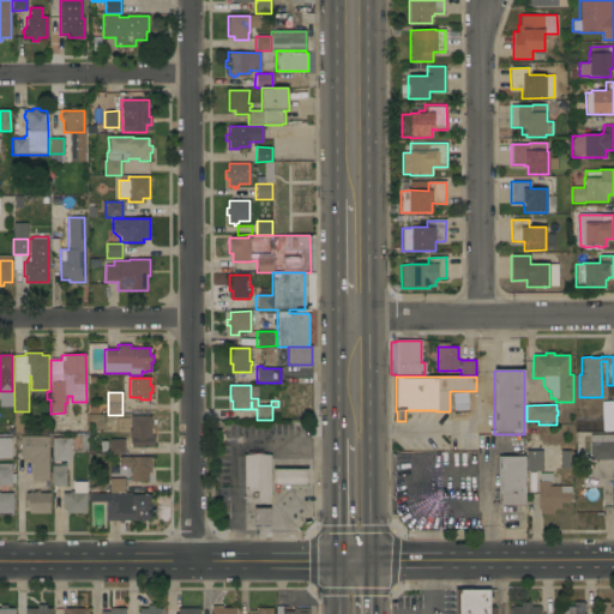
[(150,435),(155,435),(155,447),(131,447),(131,433),(130,433),(130,429),(131,429),(131,416),(150,416),(150,435)]
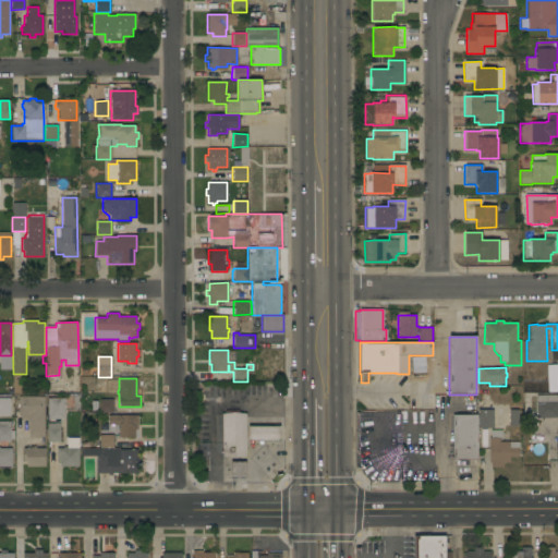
[(557,417),(536,419),(536,396),(557,395),(557,417)]
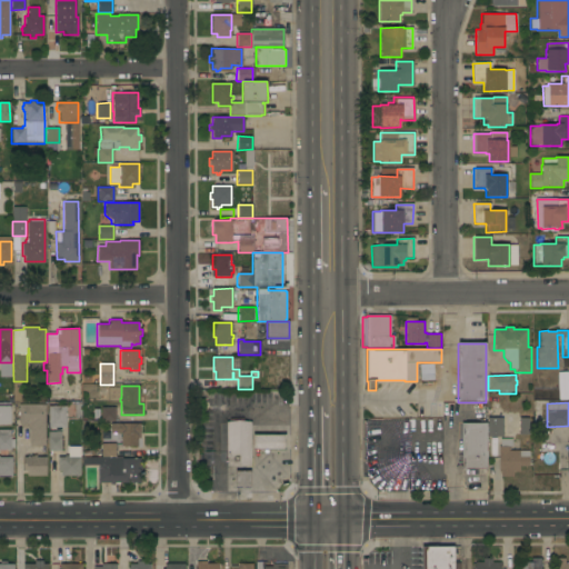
[(29,446),(29,423),(18,423),(19,405),(45,405),(45,446),(29,446)]
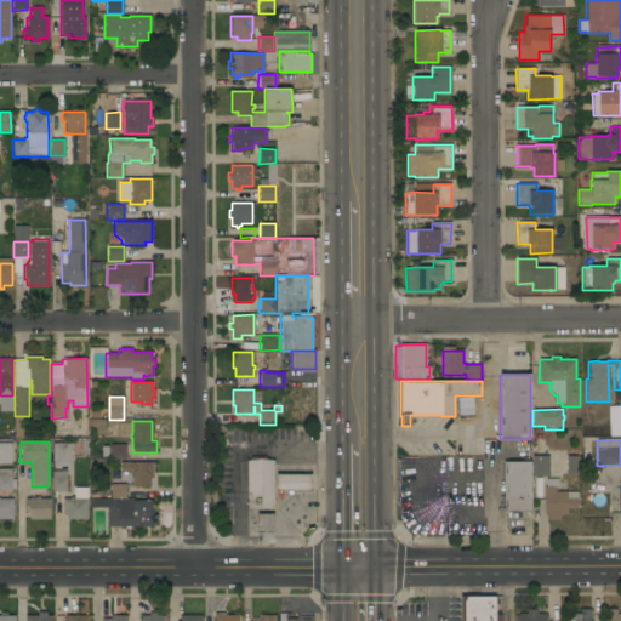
[(11,463),(0,463),(0,443),(11,443),(11,463)]
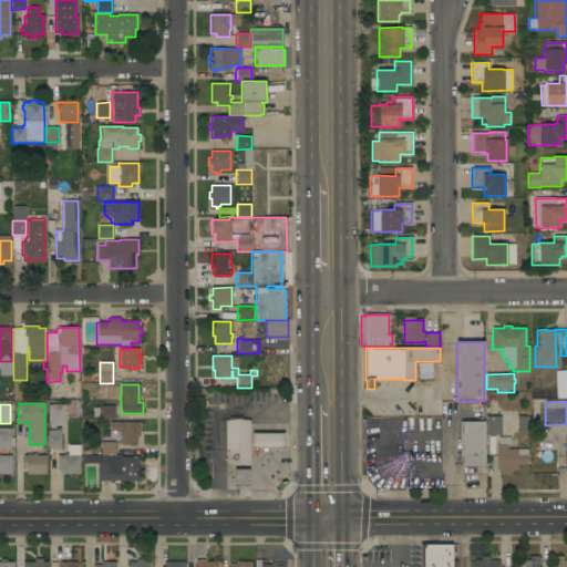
[(48,404),(65,404),(65,412),(65,414),(65,426),(48,426),(48,404)]
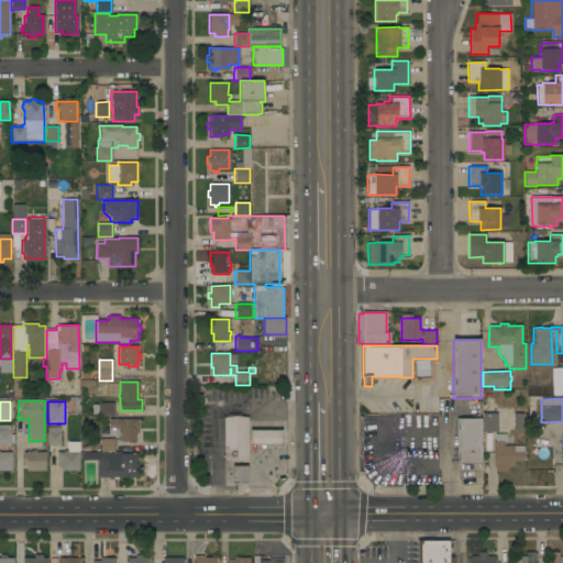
[(100,417),(100,403),(113,403),(114,416),(100,417)]
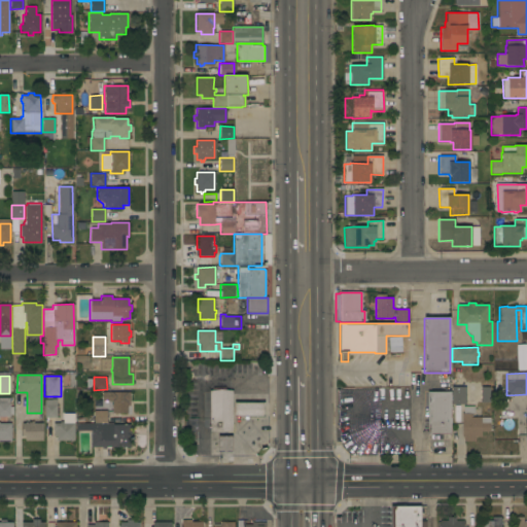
[(451,405),(451,387),(465,387),(465,405),(451,405)]
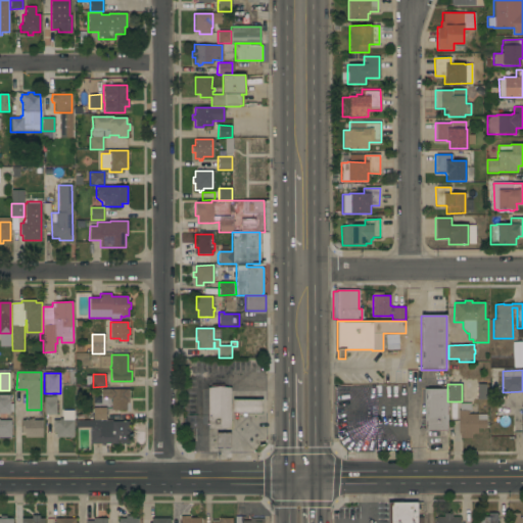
[(486,384),(486,399),(477,399),(477,384),(486,384)]
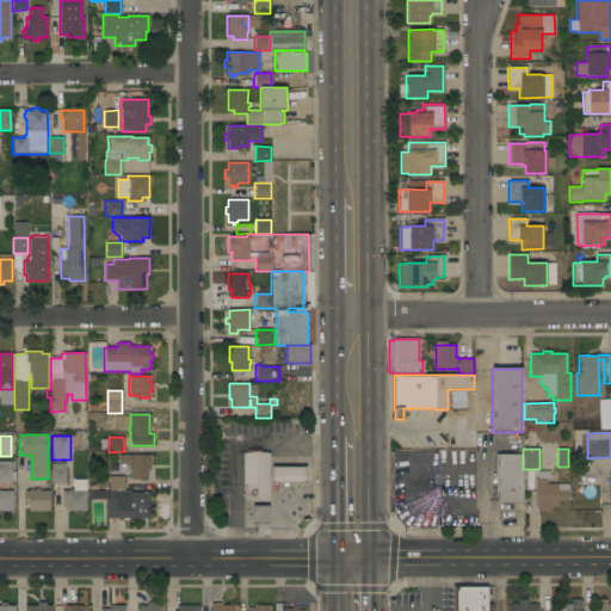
[(270,500),(242,500),(242,454),(248,454),(248,450),(263,450),(263,454),(270,454),(270,500)]
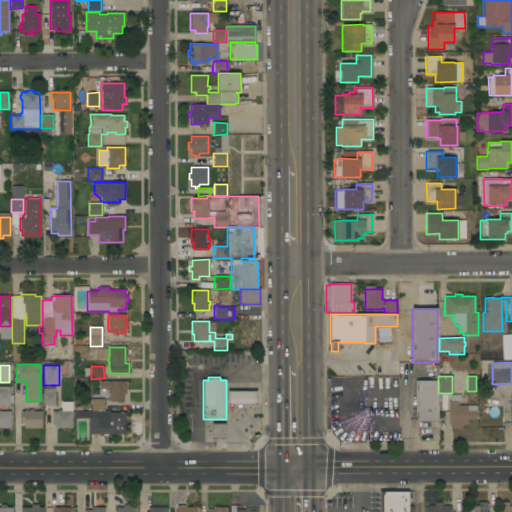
[(126,381),(126,394),(123,394),(123,402),(109,402),(109,395),(108,395),(108,393),(109,393),(109,390),(108,390),(108,391),(105,391),(105,390),(99,390),(99,381),(126,381)]
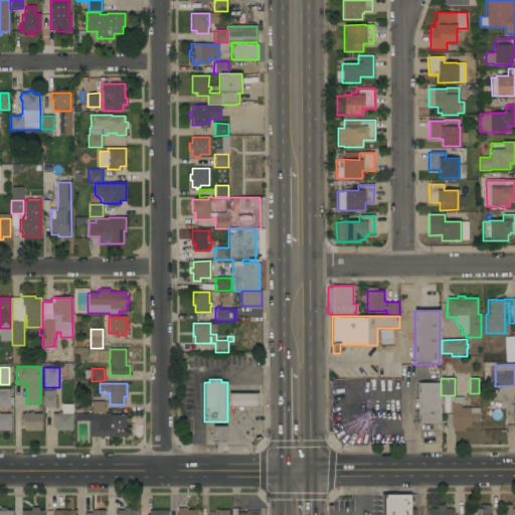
[(440,424),(417,424),(417,408),(413,408),(413,397),(417,397),(417,395),(413,395),(413,385),(417,385),(417,383),(440,383),(440,424)]
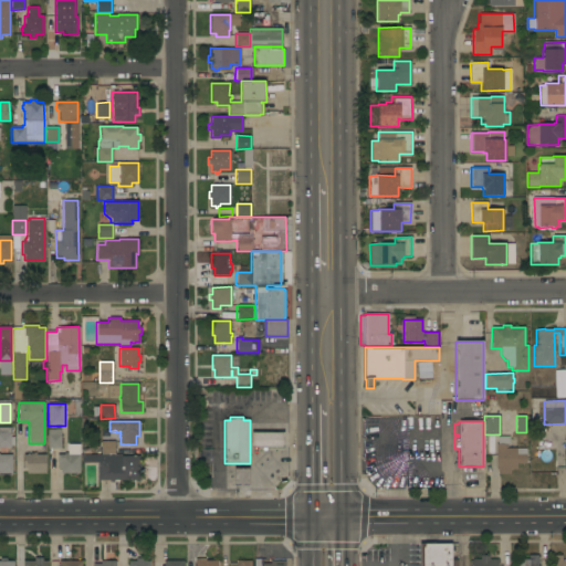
[(0,427),(10,427),(10,435),(10,437),(13,437),(13,446),(10,446),(10,448),(0,448),(0,427)]
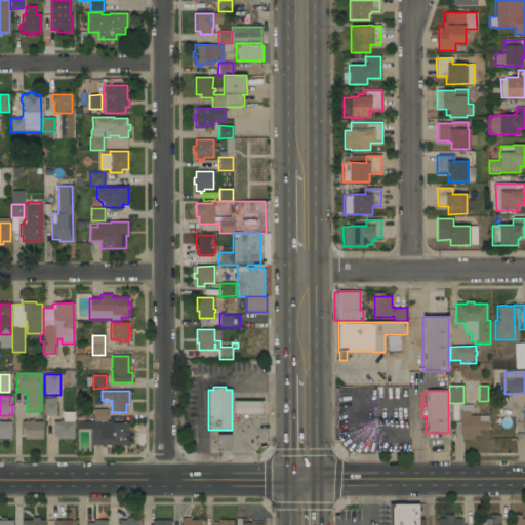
[(44,398),(56,398),(56,416),(44,416),(44,398)]
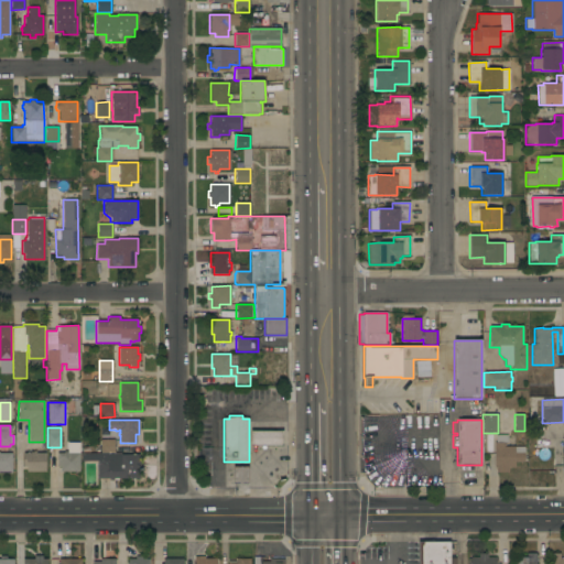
[(281,444),(281,431),(250,431),(250,444),(281,444)]
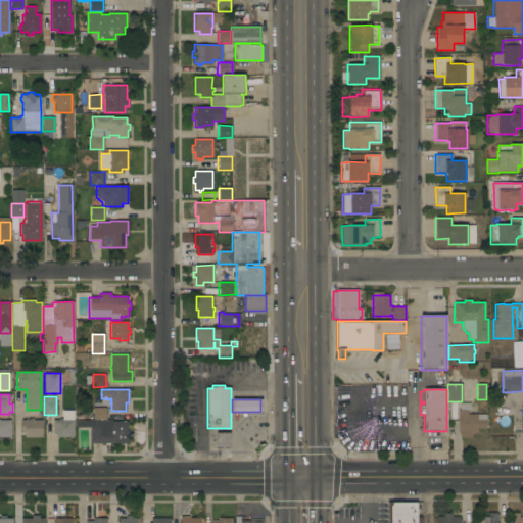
[(459,411),(460,411),(460,403),(470,403),(471,414),(477,414),(477,415),(486,415),(486,428),(477,429),(477,433),(471,434),(471,438),(460,438),(460,434),(459,434),(459,411)]
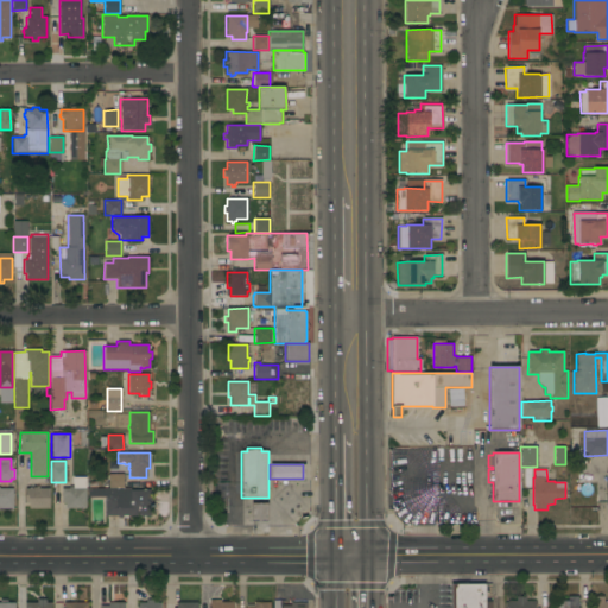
[(150,515),(122,515),(122,518),(118,518),(118,517),(105,517),(103,498),(87,498),(87,491),(89,488),(108,488),(108,474),(124,474),(124,488),(116,488),(116,491),(150,489),(150,515)]
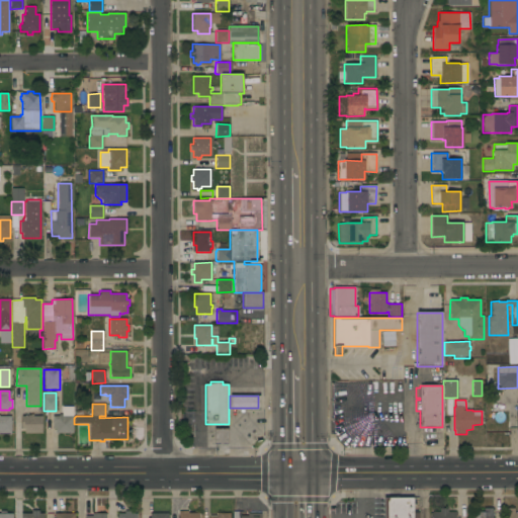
[(27,416),(27,415),(30,415),(30,414),(32,414),(32,416),(41,416),(41,434),(23,434),(23,429),(21,429),(21,416),(27,416)]
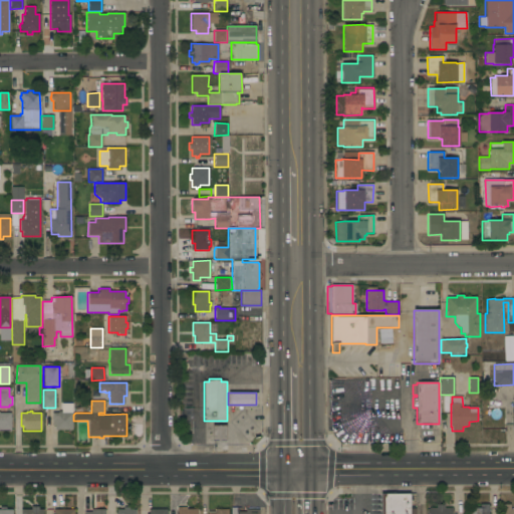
[(55,430),(55,425),(52,425),(52,413),(58,413),(58,412),(61,412),(61,413),(71,413),(72,430),(55,430)]
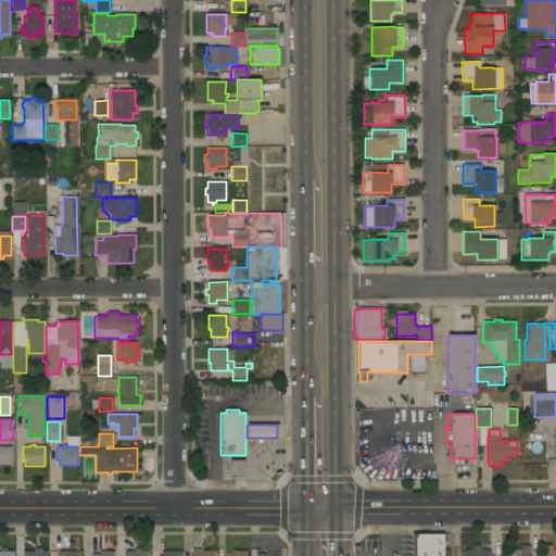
[(0,446),(11,446),(11,465),(0,465),(0,446)]
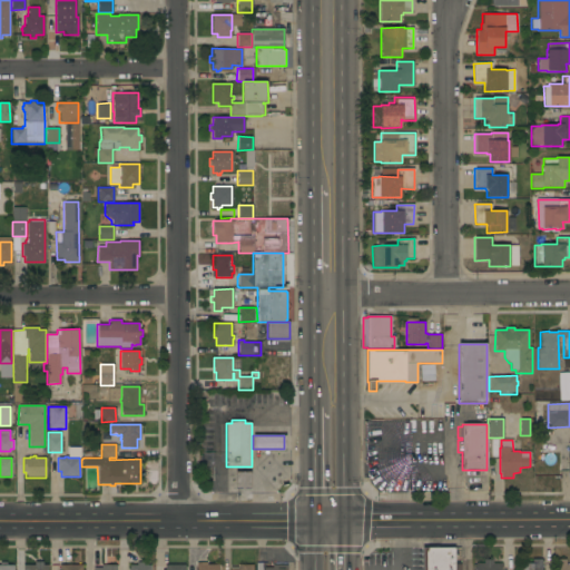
[(249,488),(235,488),(235,472),(249,472),(249,488)]
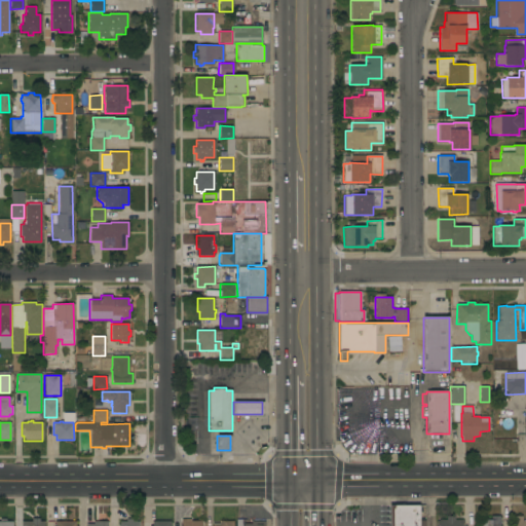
[(389,525),(389,505),(419,505),(419,520),(424,520),(424,525),(389,525)]
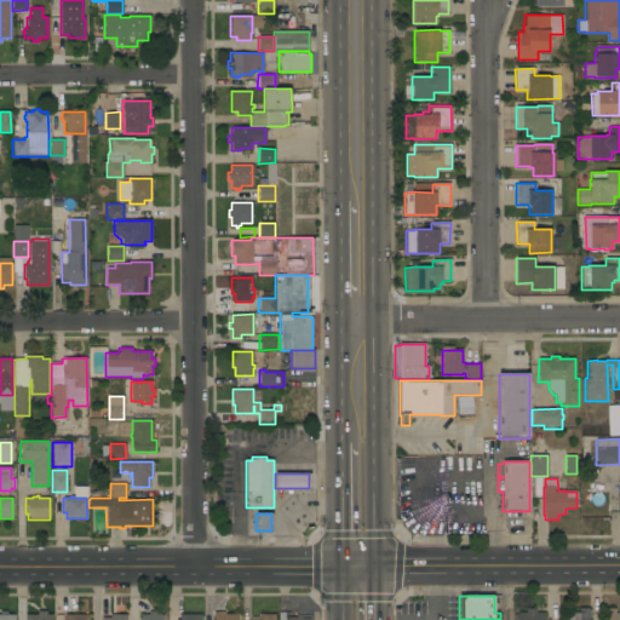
[(526,613),(526,608),(535,608),(535,613),(545,613),(545,619),(517,619),(517,613),(526,613)]
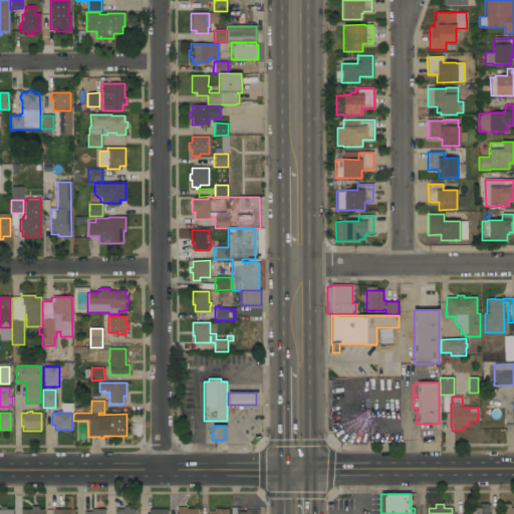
[(489,513),(472,513),(472,508),(480,508),(479,504),(489,504),(489,513)]
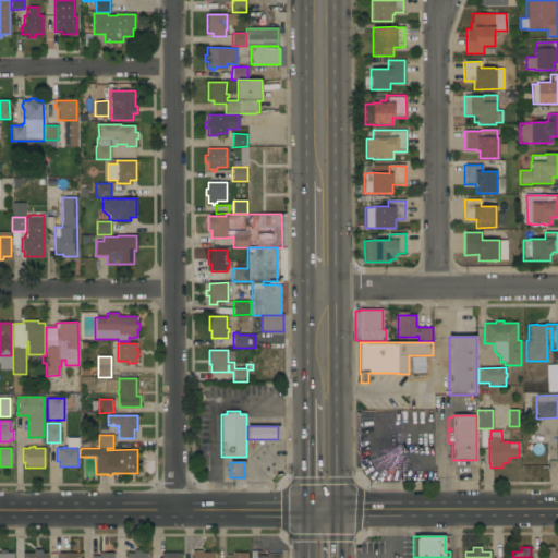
[(546,557),(546,547),(554,547),(554,553),(555,553),(555,552),(557,552),(557,557),(546,557)]
